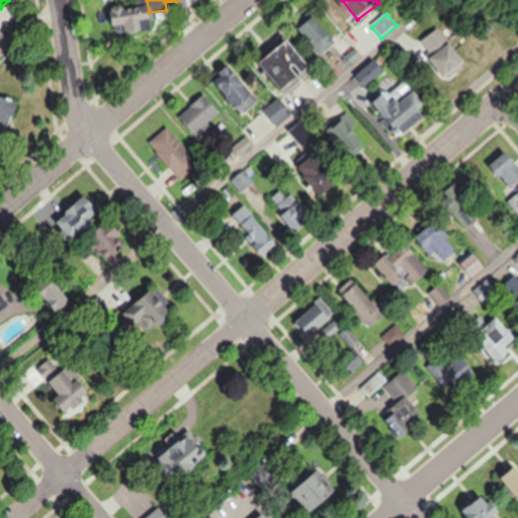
[(322,56),(338,44),(318,16),(301,28),(322,56)]
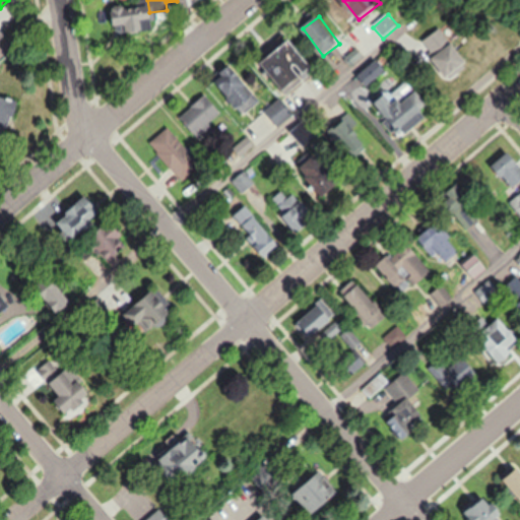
[(445,78),(468,67),(448,27),(426,39),(445,78)]
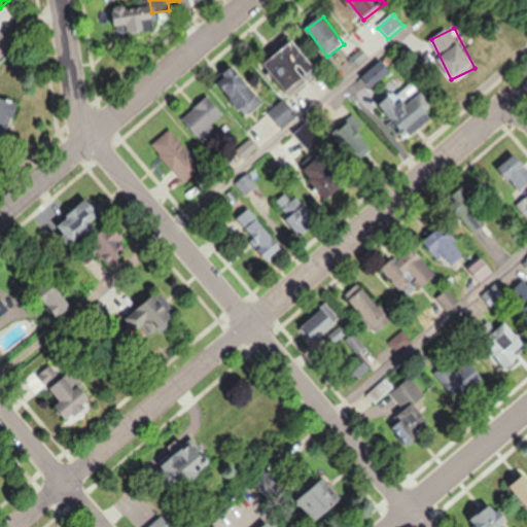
[(268,66),(294,94),(321,69),(294,41),(268,66)]
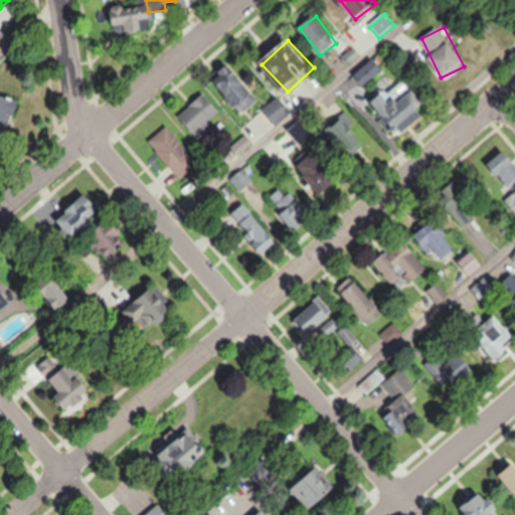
[(387,66),(377,55),(356,73),(365,84),(387,66)]
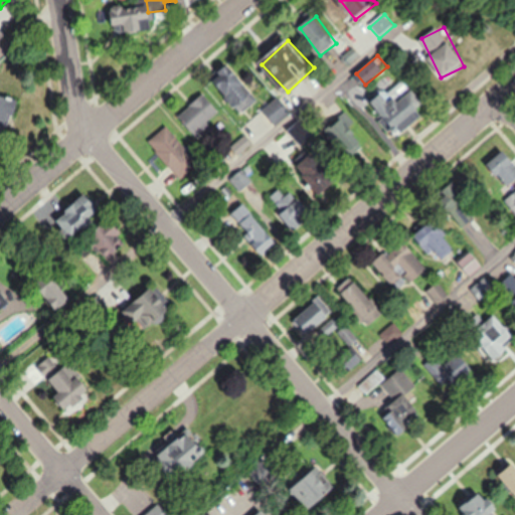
[(238,114),(258,102),(231,63),(212,76),(238,114)]
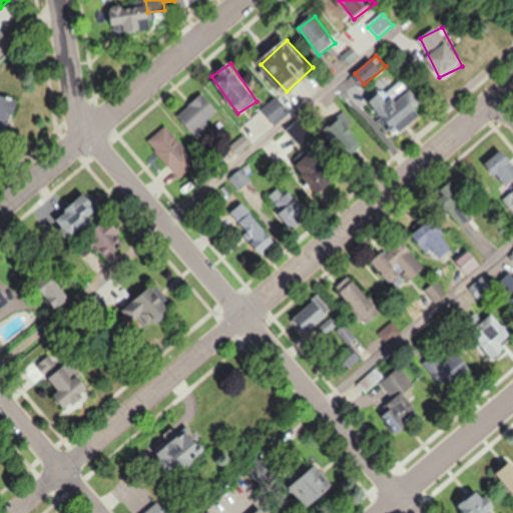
[(381,110),(403,134),(427,111),(405,88),(381,110)]
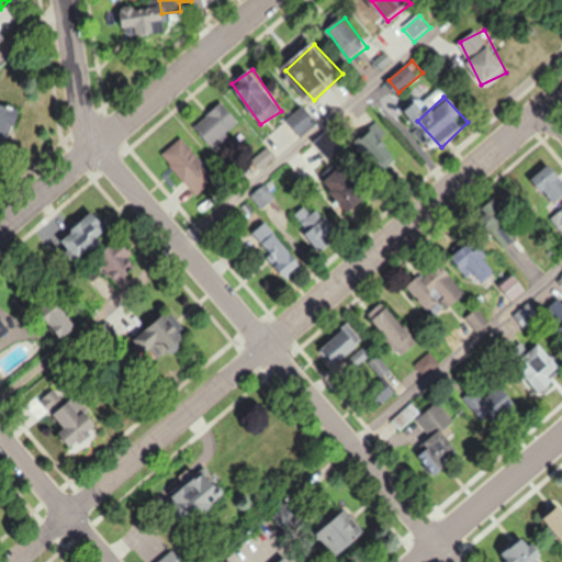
[(18,109),(0,103),(0,147),(6,149),(18,109)]
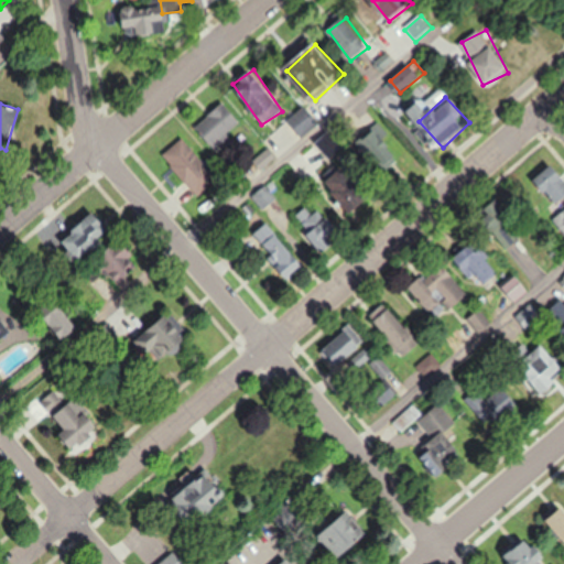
[(241,136),(230,106),(198,117),(208,147),(241,136)]
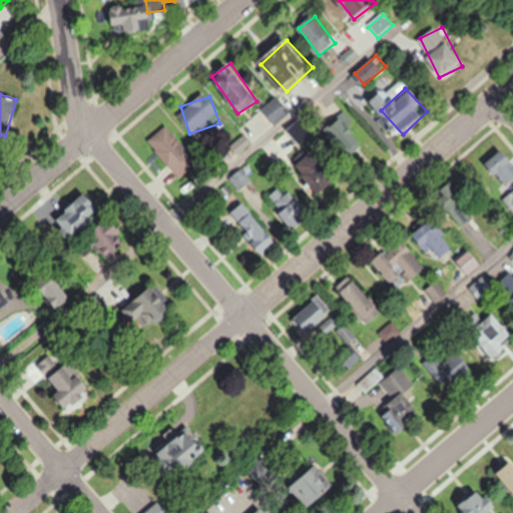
[(264,107),(275,124),(291,112),(280,96),(264,107)]
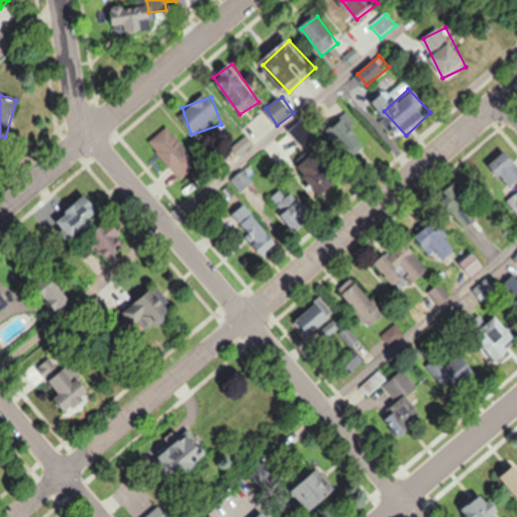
[(290,129),(301,146),(314,138),(304,120),(290,129)]
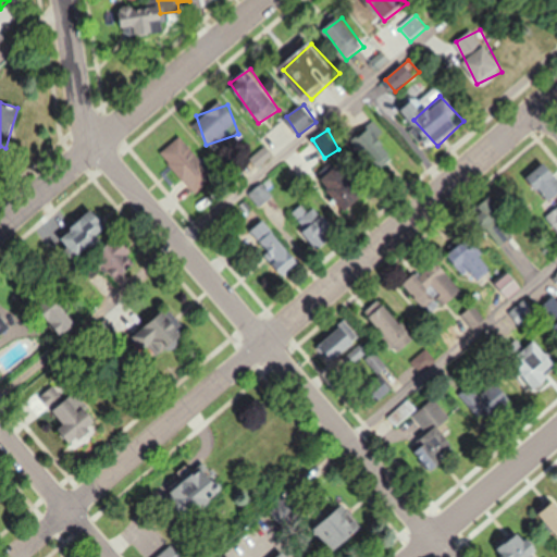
[(359,138),(371,163),(386,156),(374,131),(359,138)]
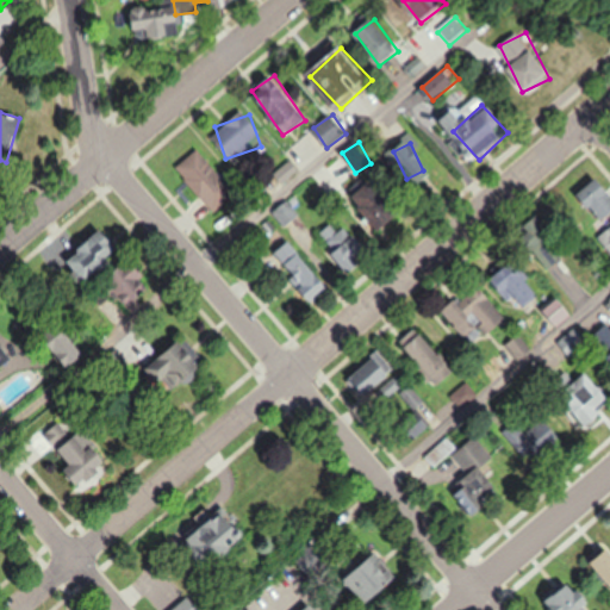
[(234,195),(198,148),(175,165),(211,212),(234,195)]
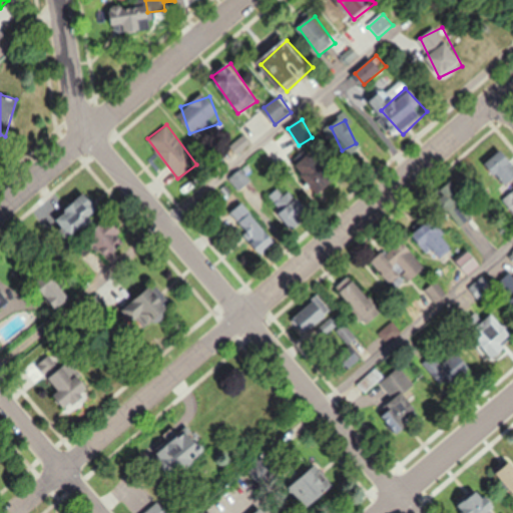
[(512,182),(512,159),(502,148),(487,162),(509,186),(512,182)]
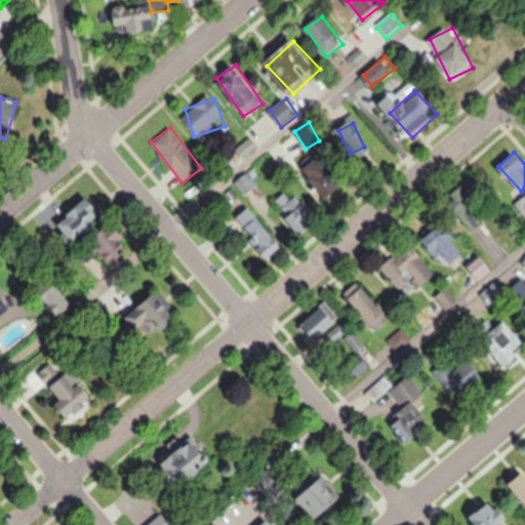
[(316,156),(301,171),(331,201),(346,187),(316,156)]
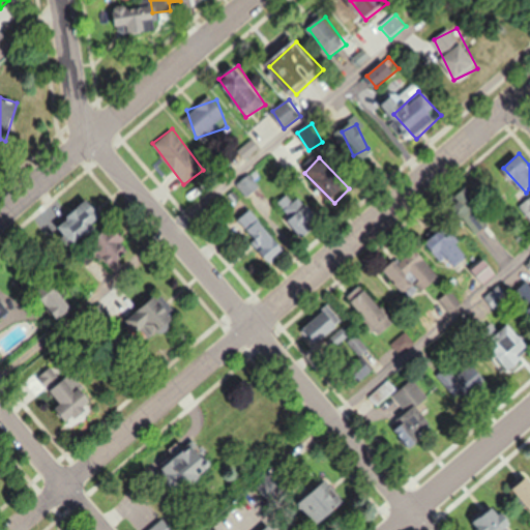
[(259,185),(248,173),(237,182),(247,196),(259,185)]
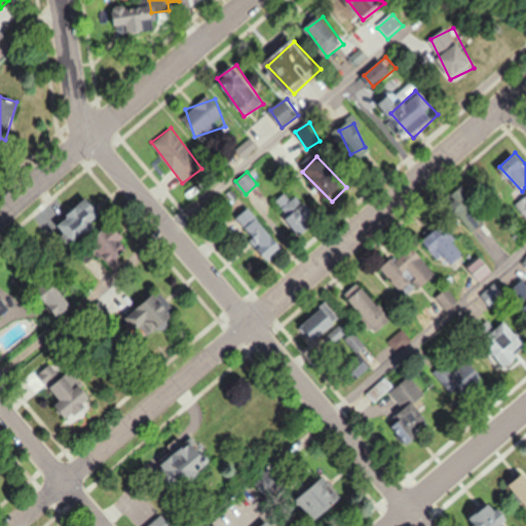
[(454,195),(459,201),(455,204),(463,216),(480,202),(465,186),(454,195)]
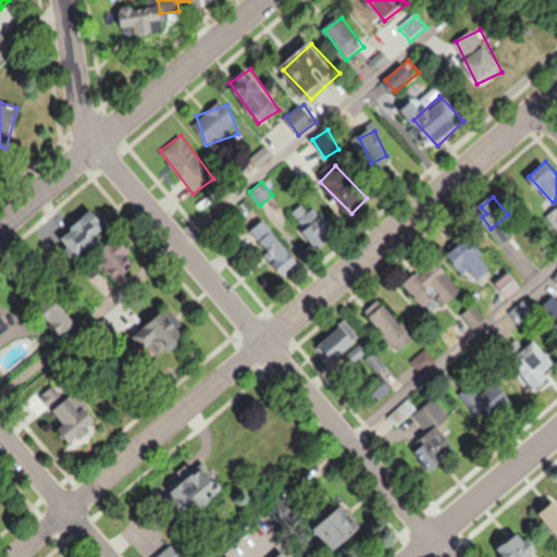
[(338,236),(321,206),(307,213),(302,207),(293,212),(314,249),(338,236)]
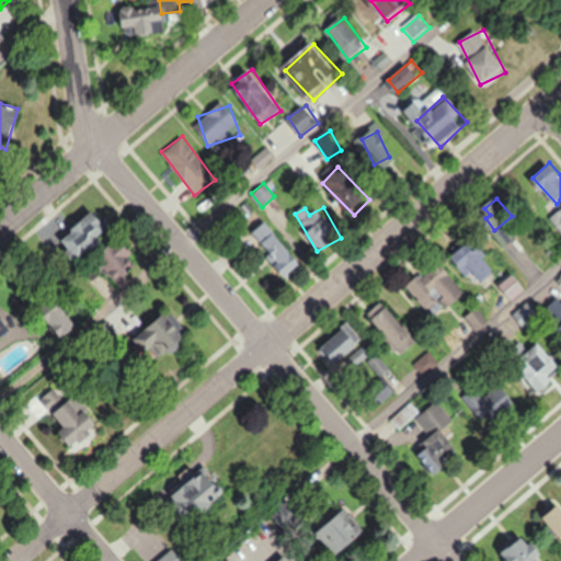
[(560,230),(560,208),(550,218),(560,230)]
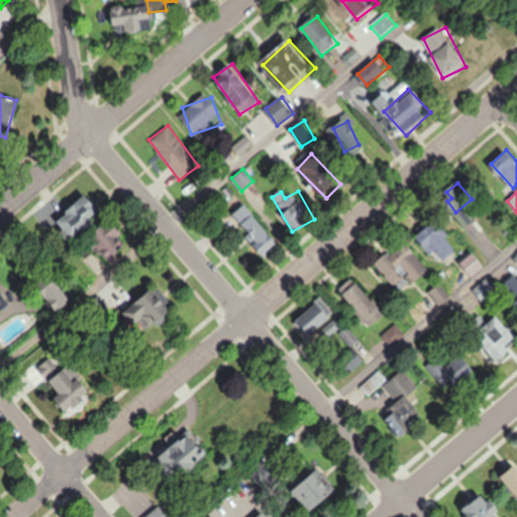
[(96,222),(92,217),(101,211),(88,194),(57,218),(73,239),(96,222)]
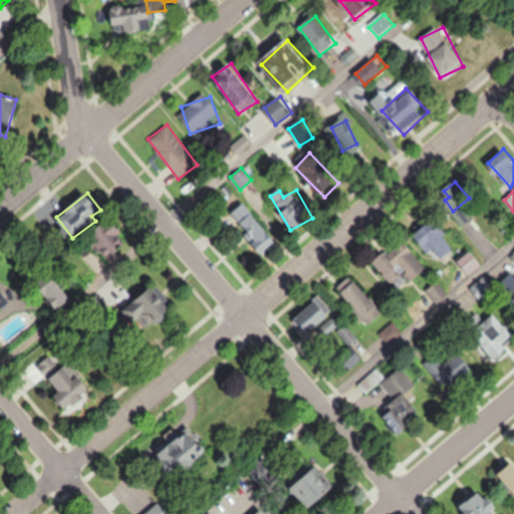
[(260,253),(274,241),(245,203),(230,214),(260,253)]
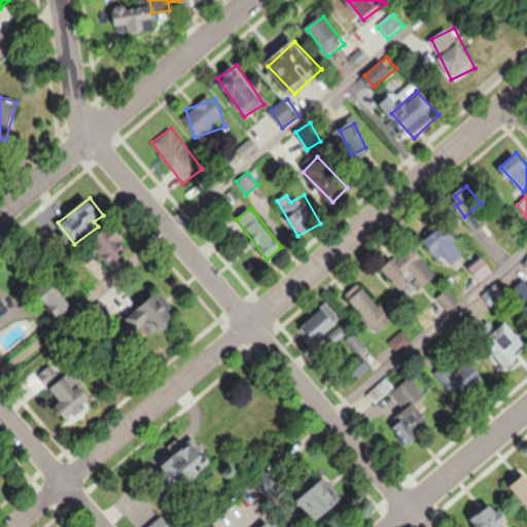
[(483,219),(477,213),(472,217),(478,223),(483,219)]
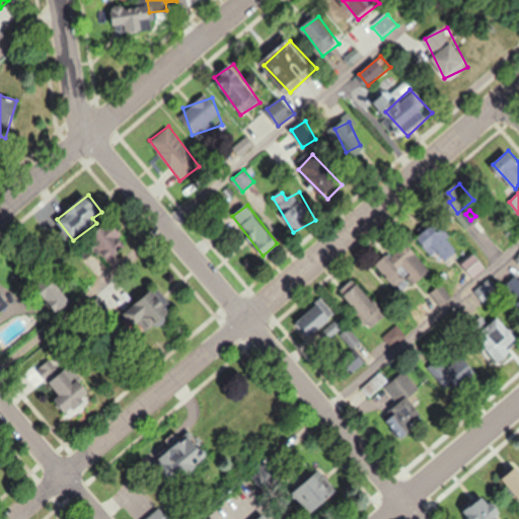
[(109,275),(133,263),(116,231),(107,235),(102,226),(88,234),(109,275)]
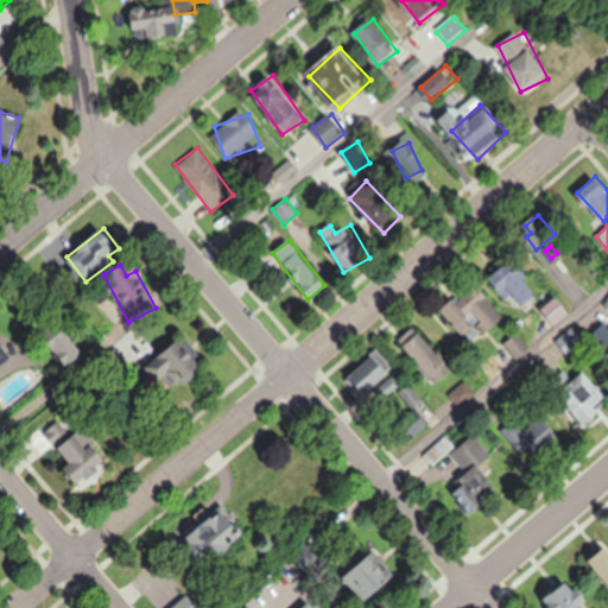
[(512,277),(505,268),(495,276),(520,309),(539,295),(521,270),(512,277)]
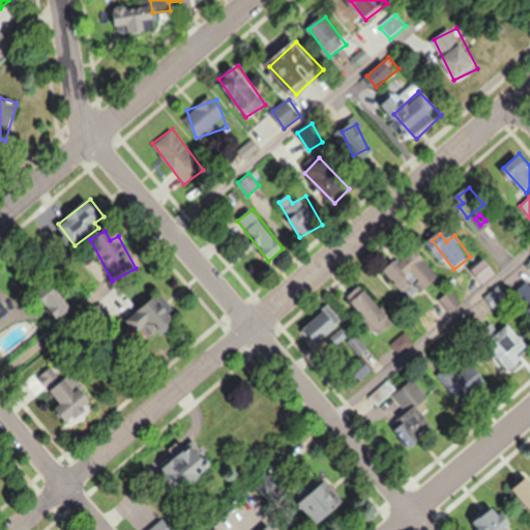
[(385,271),(410,302),(440,277),(422,256),(405,270),(398,261),(385,271)]
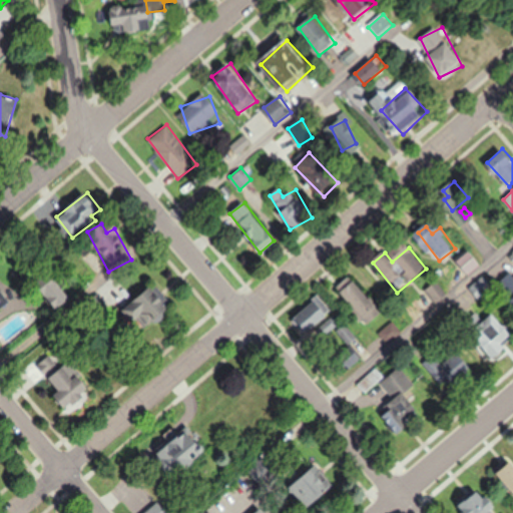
[(458,257),(467,275),(482,268),(473,248),(458,257)]
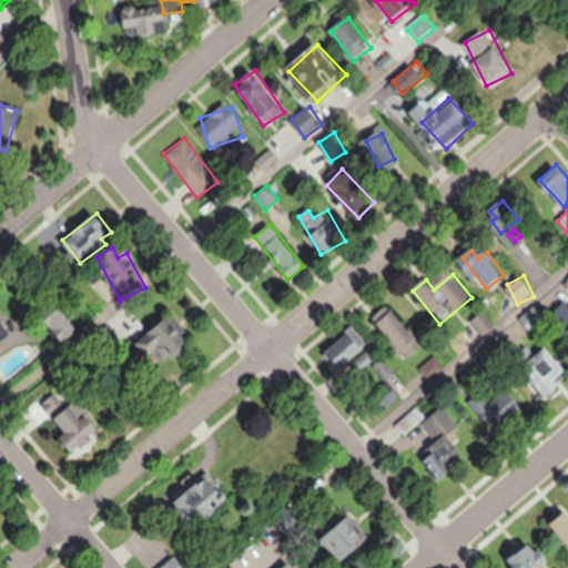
[(376,326),(409,358),(424,344),(391,311),(376,326)]
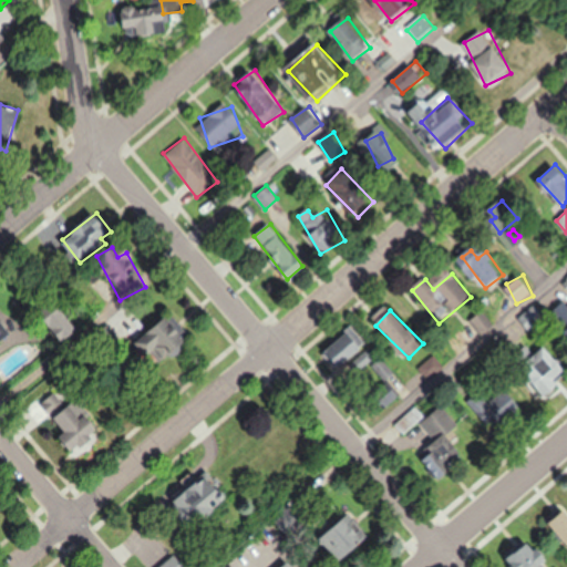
[(135,336),(152,367),(189,347),(173,315),(135,336)]
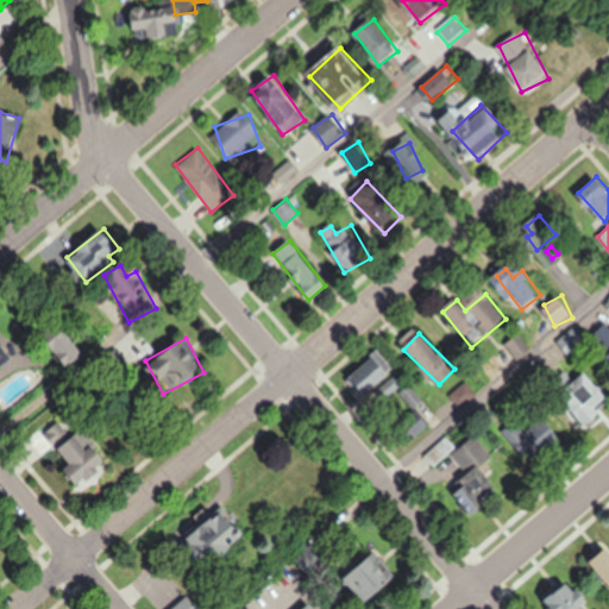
[(0,365),(12,357),(0,339),(0,365)]
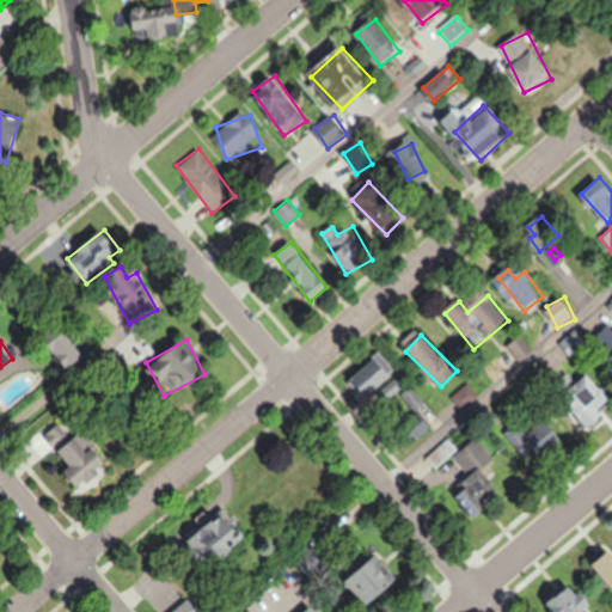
[(395,374),(378,352),(344,378),(361,401),(395,374)]
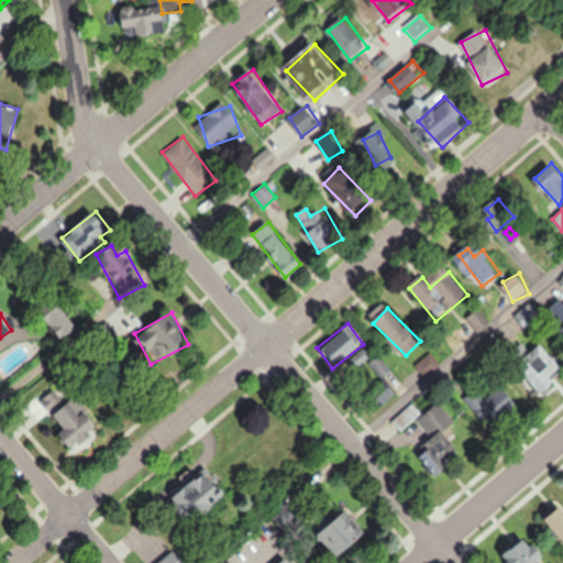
[(543,395),(559,383),(554,377),(562,371),(562,366),(543,341),(517,362),(543,395)]
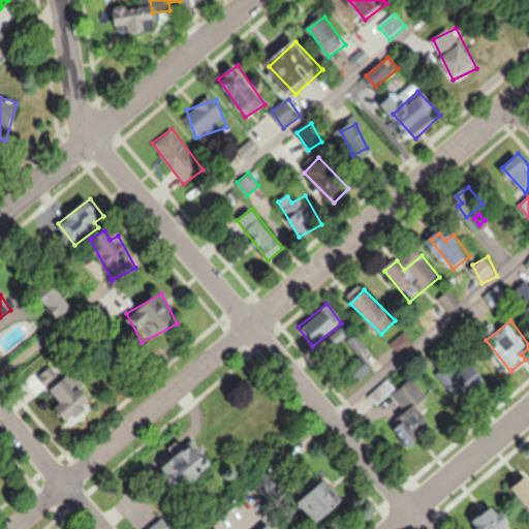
[(409,447),(435,428),(416,403),(427,396),(412,378),(391,395),(395,399),(381,410),(409,447)]
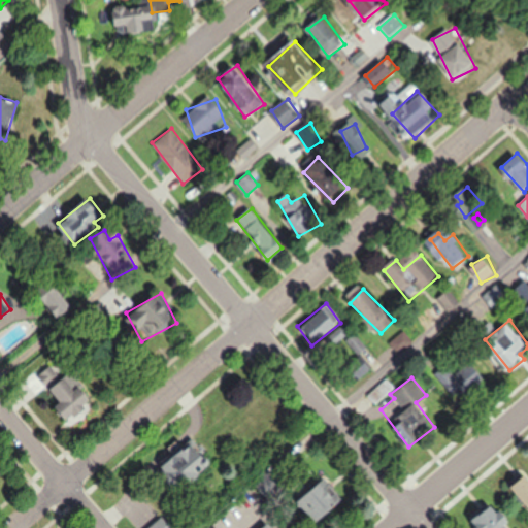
[(93,398),(63,378),(54,394),(62,399),(55,410),(76,424),(93,398)]
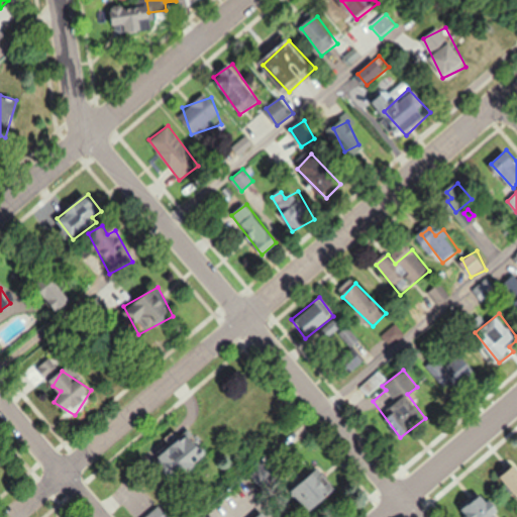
[(516,464),(501,476),(516,497),(516,464)]
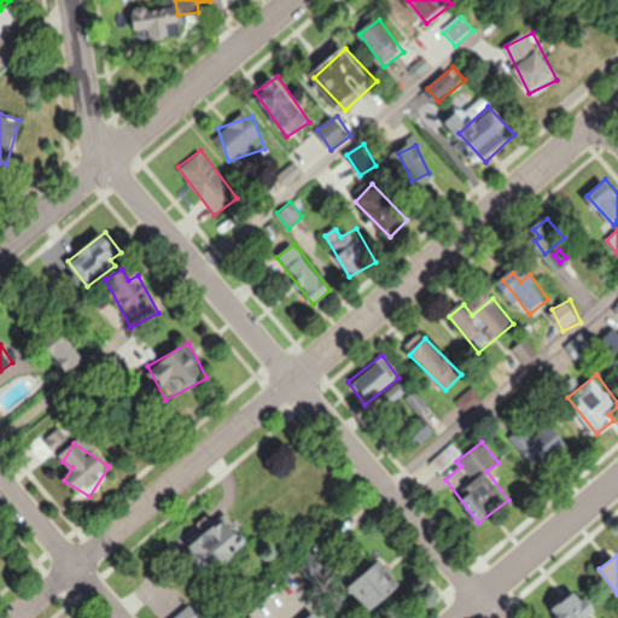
[(347,582),(365,612),(400,593),(382,563),(347,582)]
